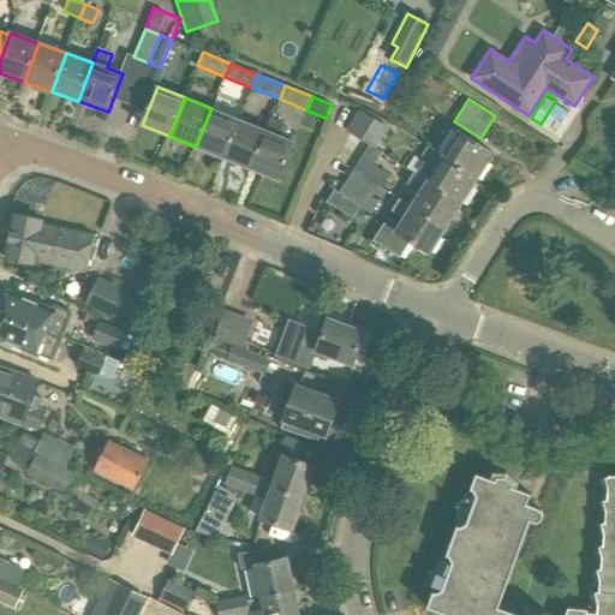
[(568,107),(559,101),(542,125),(551,131),(568,107)]
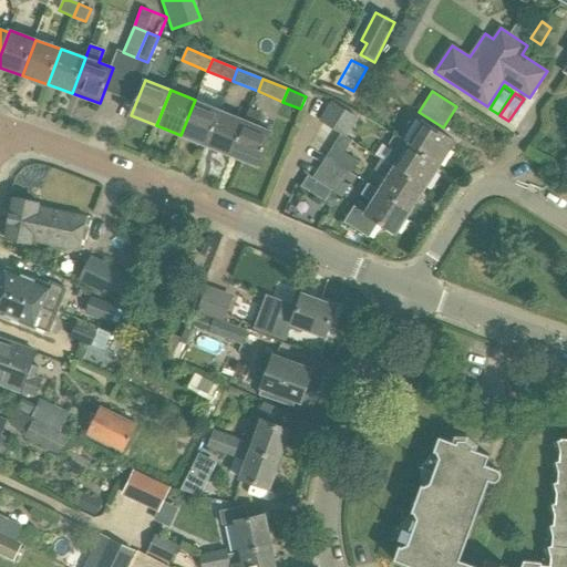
[(181,135),(206,145),(220,110),(195,100),(181,135)]
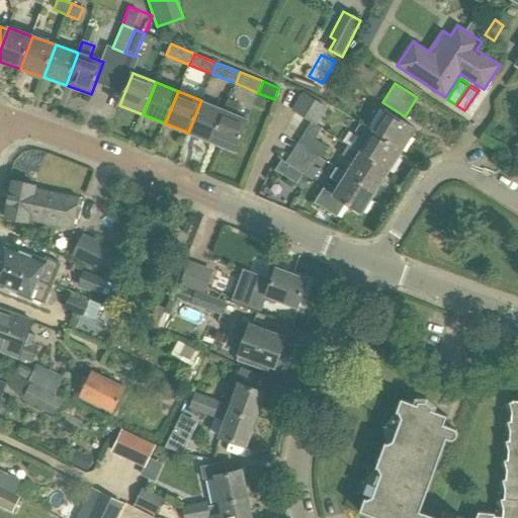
[(307,95),(303,93),(291,110),(295,112),(312,122),(312,121),(315,123),(326,107),(307,95)]
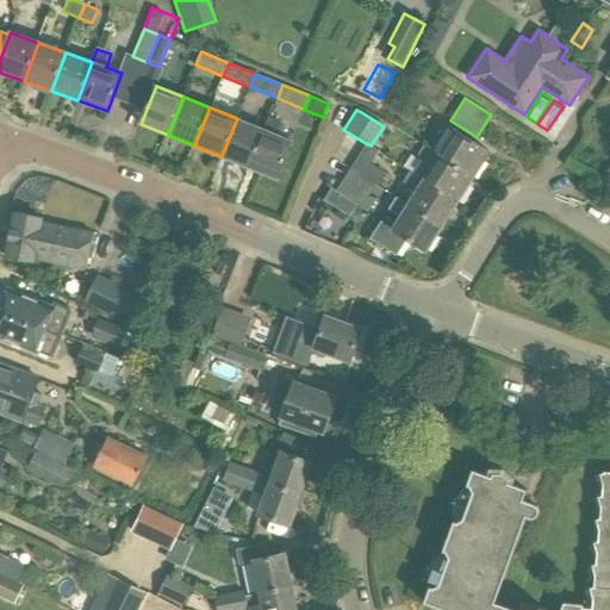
[(265,130),(249,168),(277,179),(292,141),(278,135),(282,122),(269,117),(265,130)]
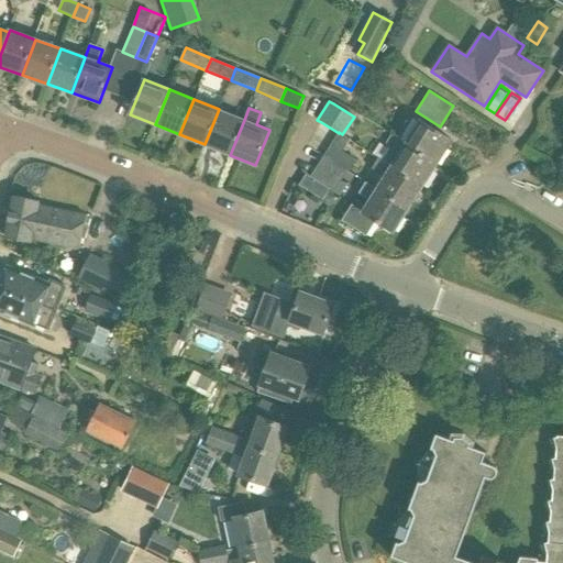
[(219,109),(205,144),(230,155),(244,120),(219,109)]
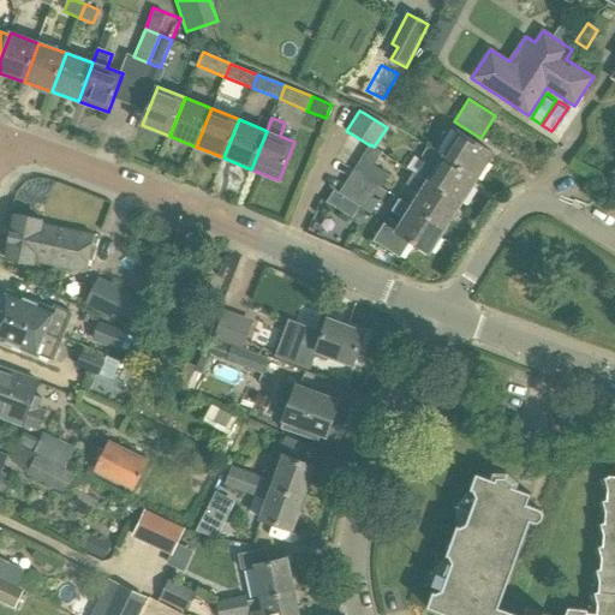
[(443,156),(478,178),(494,153),(458,131),(443,156)]
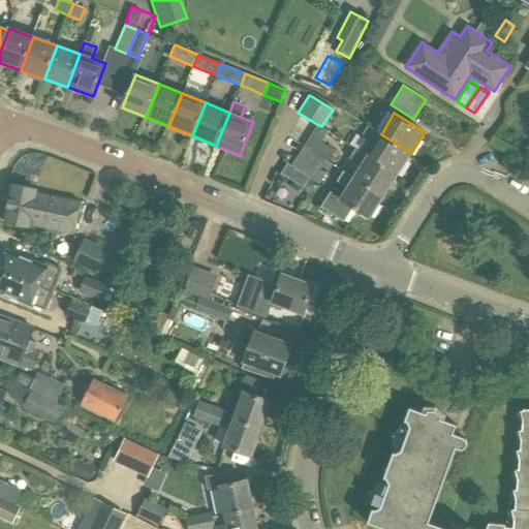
[(318,125),(305,146),(328,160),(334,150),(321,143),(329,131),(321,126),(318,124),(318,125)]
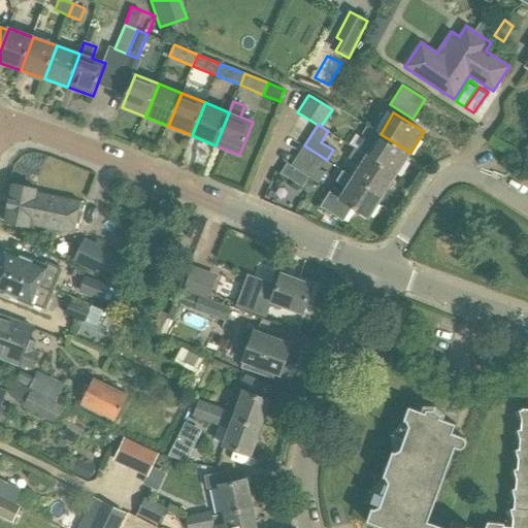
[(360,151),(397,174),(410,153),(381,134),(368,127),(363,135),(364,139),(366,140),(360,151)]
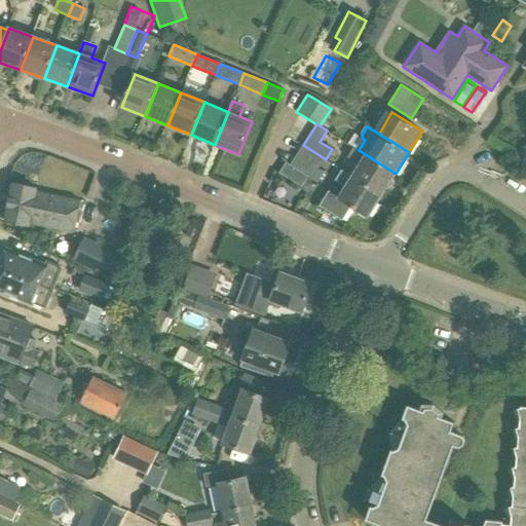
[(290,165),(291,165),(306,176),(312,180),(318,168),(326,159),(303,145),(290,165)]
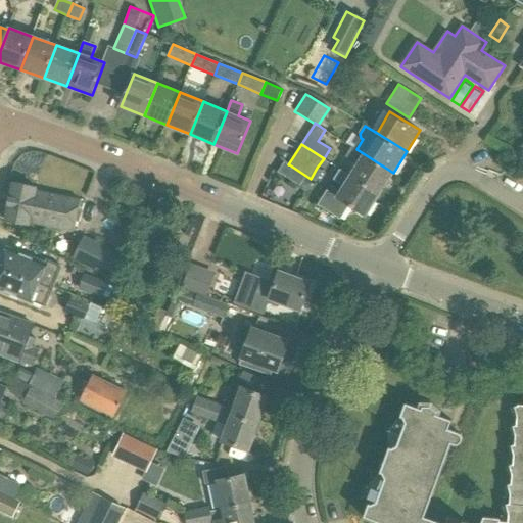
[(358,164),(350,175),(380,194),(393,173),(357,149),(352,147),(346,157),(358,164)]
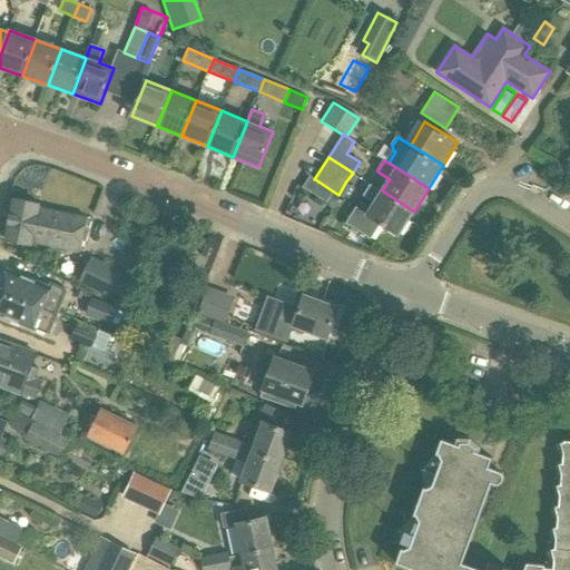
[(324,200),(332,190),(315,179),(314,179),(311,177),(304,187),(324,200)]
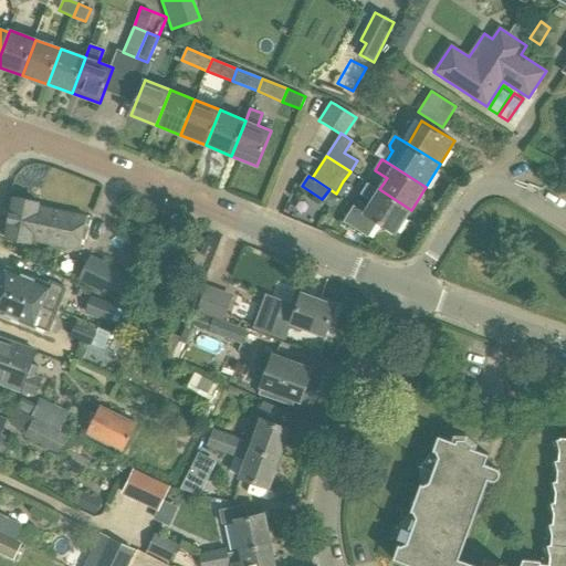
[(342,197),(348,186),(343,181),(336,194),(342,197)]
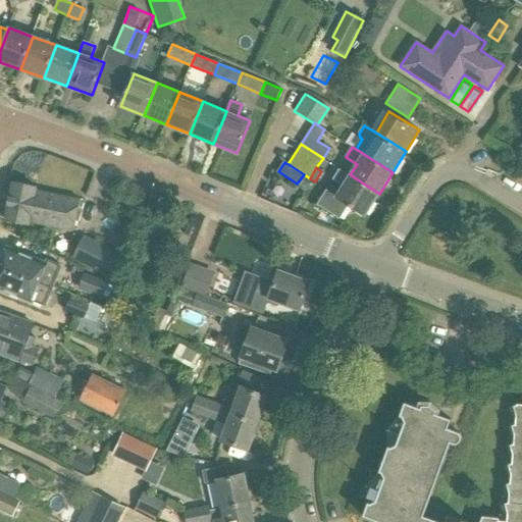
[(366,216),(379,194),(350,174),(340,168),(333,179),(344,186),(336,196),(326,190),(317,205),(341,219),(349,205),(366,216)]
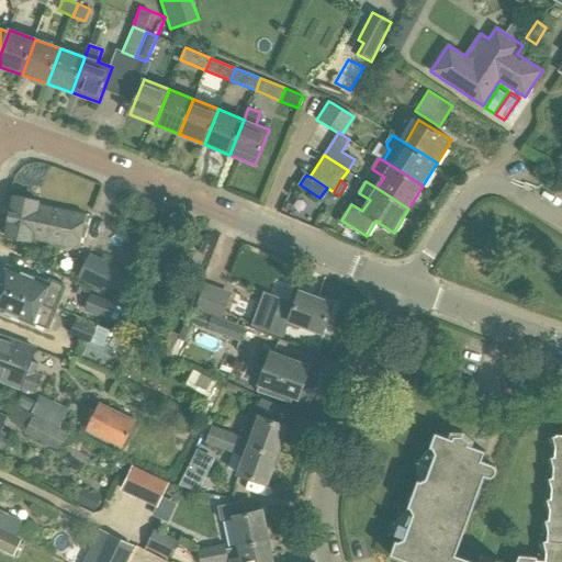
[(6,237),(31,242),(32,239),(79,249),(86,214),(37,205),(38,201),(13,197),(6,237)]
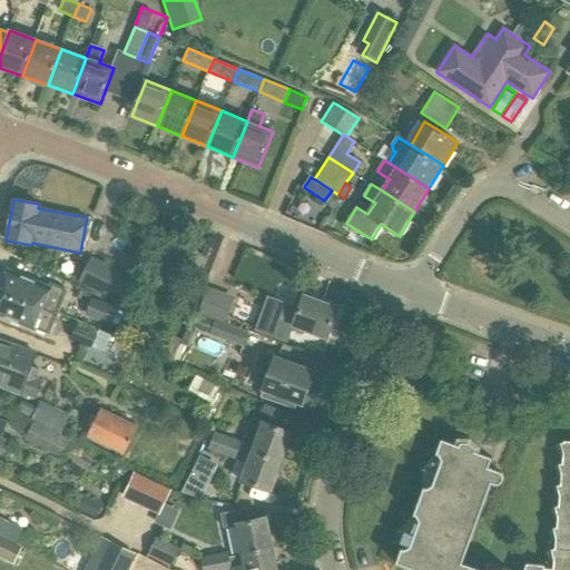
[(92,257),(80,282),(126,305),(138,281),(92,257)]
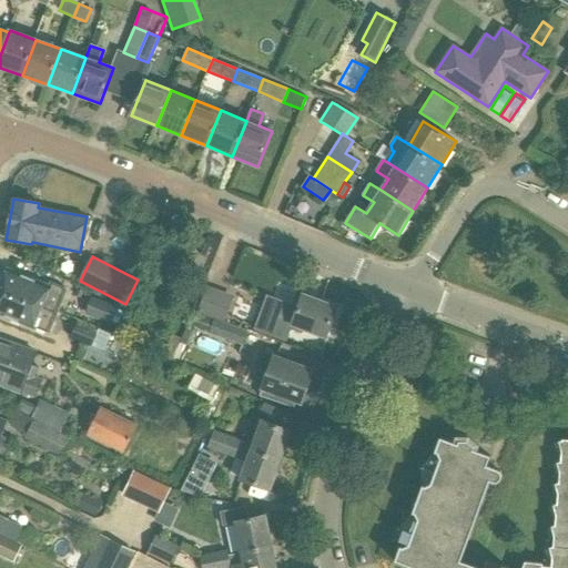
[(0,288),(0,292),(57,315),(61,304),(67,290),(51,283),(49,286),(8,270),(0,288)]
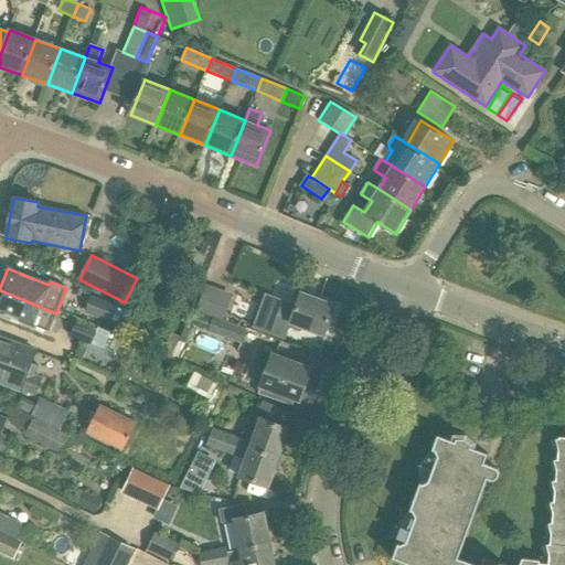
[(56,313),(0,290),(0,311),(50,332),(55,317),(56,313)]
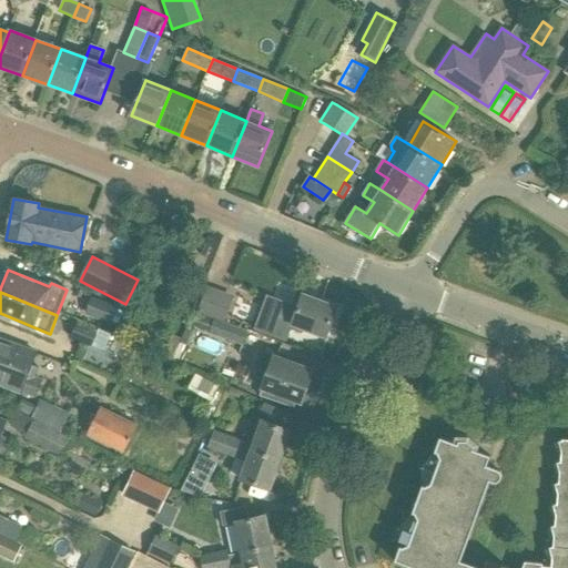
[(303,296),(295,317),(273,310),(265,332),(287,341),(292,325),(326,337),(336,308),(303,296)]
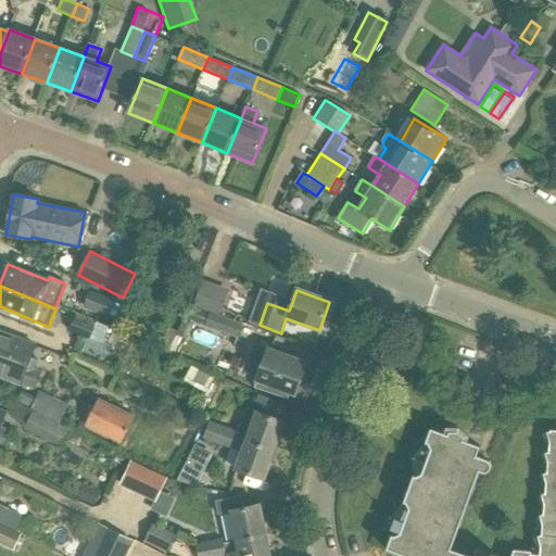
[(84,308),(109,317),(114,302),(90,292),(84,308)]
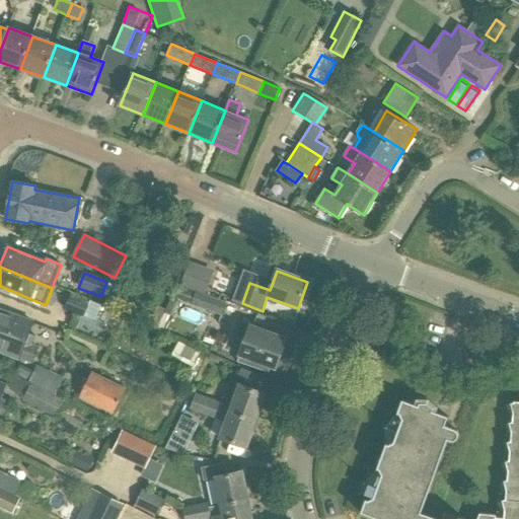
[(154,274),(148,298),(163,301),(168,277),(154,274)]
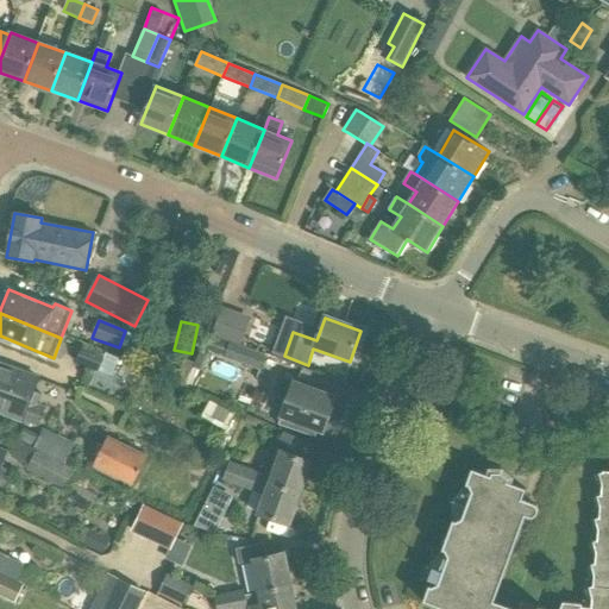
[(214,334),(208,350),(225,356),(231,340),(214,334)]
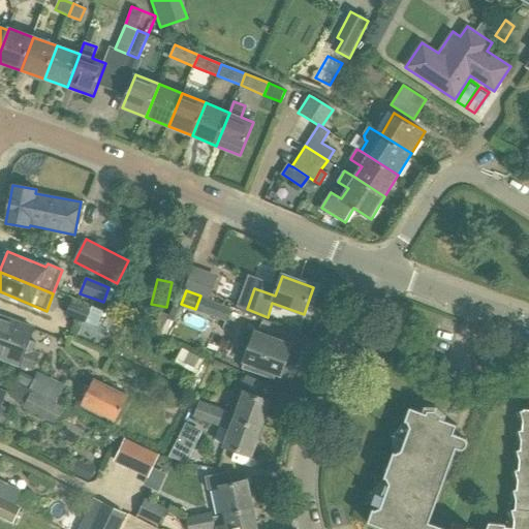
[(200,296),(195,309),(227,320),(231,308),(200,296)]
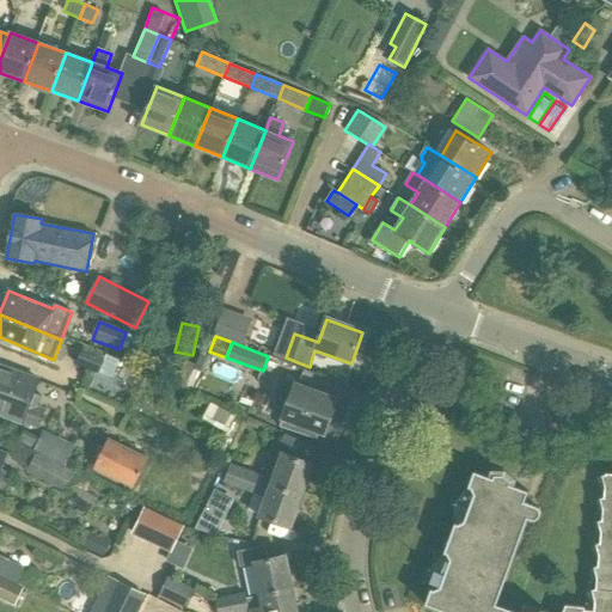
[(108,355),(85,346),(77,366),(98,375),(108,355)]
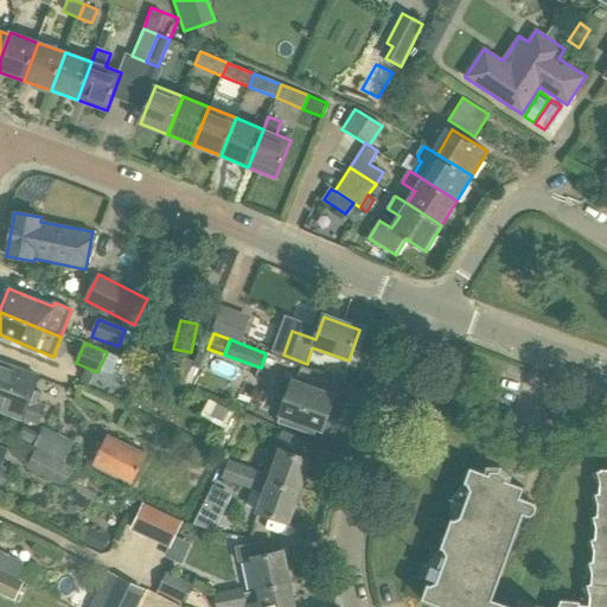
[(173,381),(183,384),(192,362),(183,358),(173,381)]
